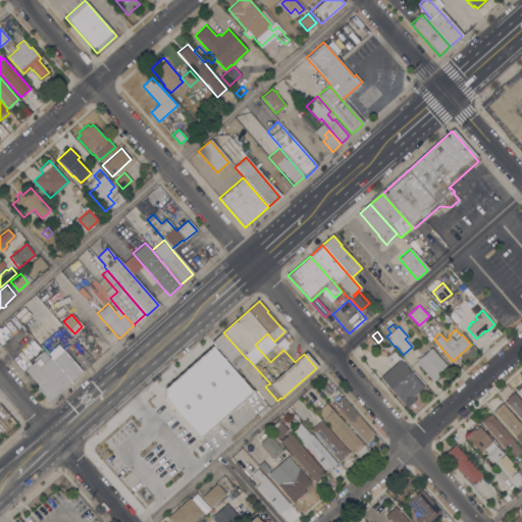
[(236,368),(212,343),(223,332),(247,359),(236,368)]
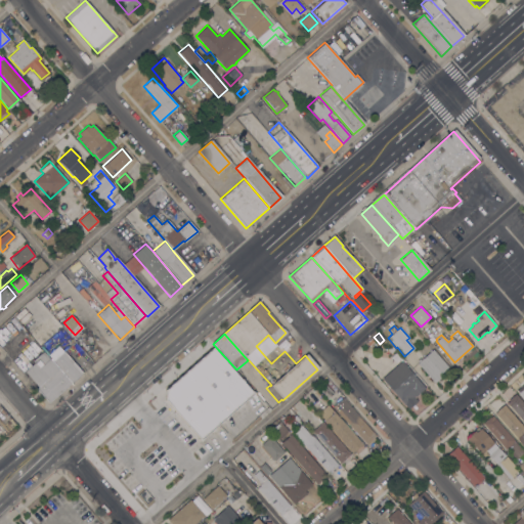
[(47,356),(58,346),(82,373),(71,383),(47,356)]
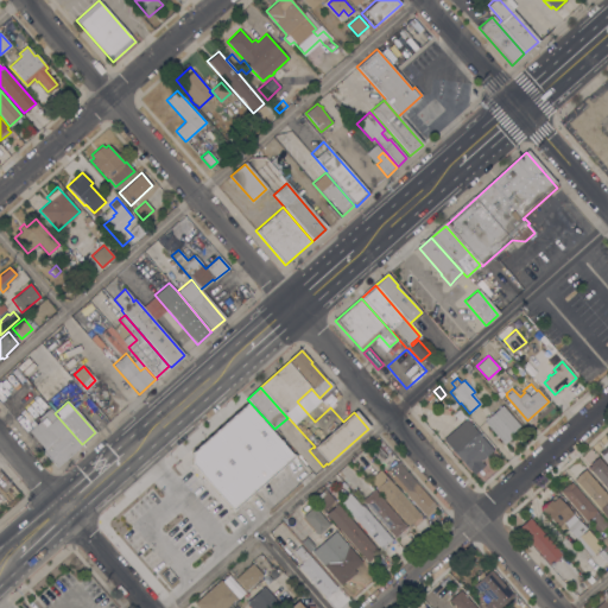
[(520,425),(508,436),(511,438),(504,444),(483,422),(485,420),(483,419),(487,416),(488,417),(502,405),(520,425)]
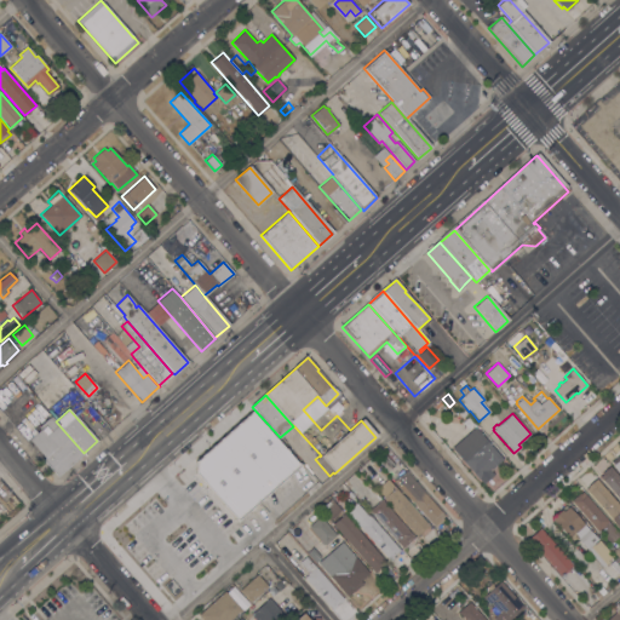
[(57,477),(42,460),(45,458),(29,440),(40,430),(39,428),(51,415),(56,422),(84,453),(57,477)]
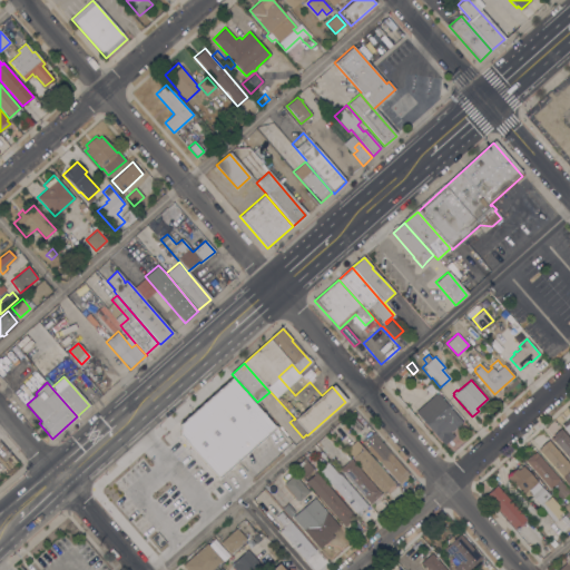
[(462,422),(450,432),(454,436),(444,445),(441,441),(440,441),(414,412),(436,393),(462,422)]
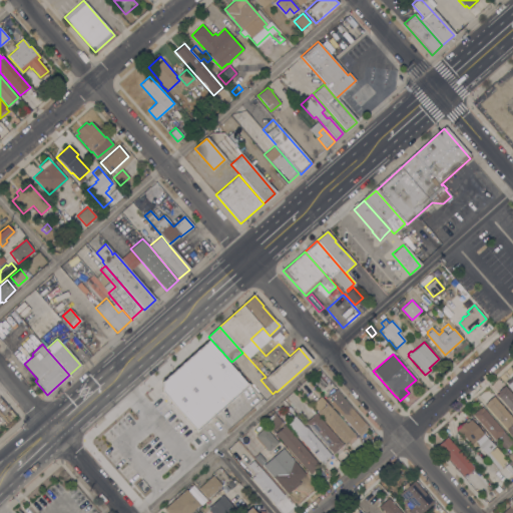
[(169,371),(179,382),(179,383),(189,395),(170,412),(160,399),(159,400),(149,388),(169,371)]
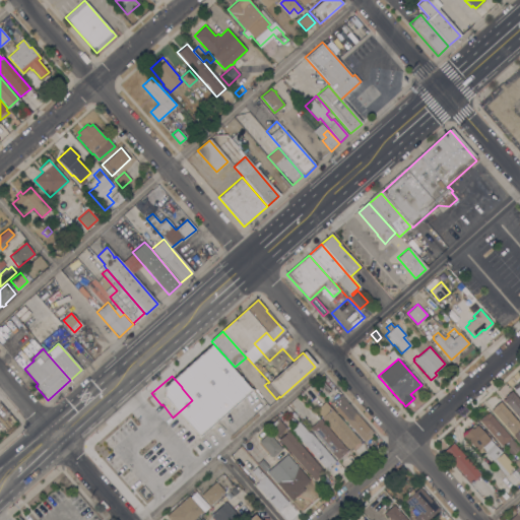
[(330,391),(324,396),(317,386),(322,381),(330,391)]
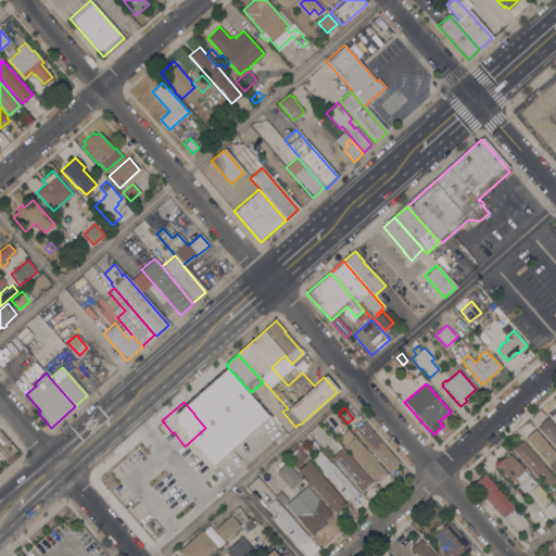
[(555,447),(538,428),(540,426),(539,425),(546,418),(555,429),(555,447)]
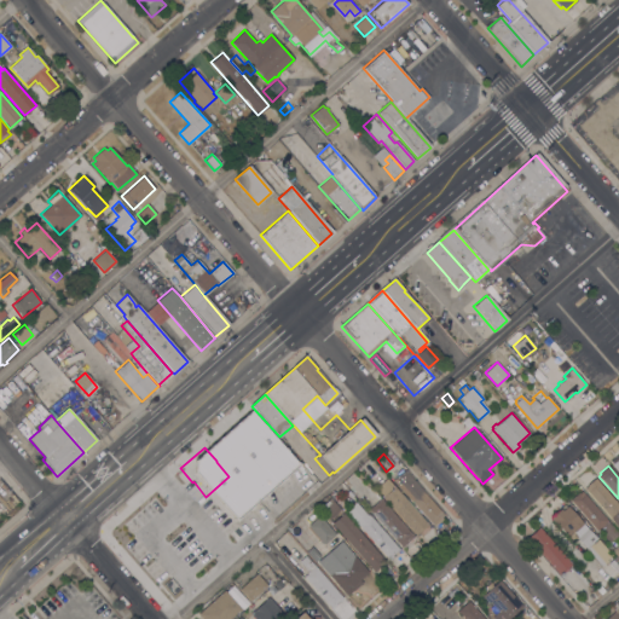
[(392,480),(404,469),(444,515),(440,518),(443,519),(434,527),(395,484),(392,480)]
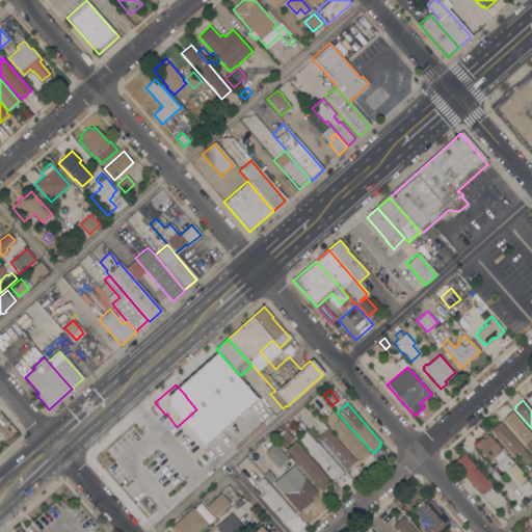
[(322,420),(333,410),(367,450),(357,459),(329,427),(322,420)]
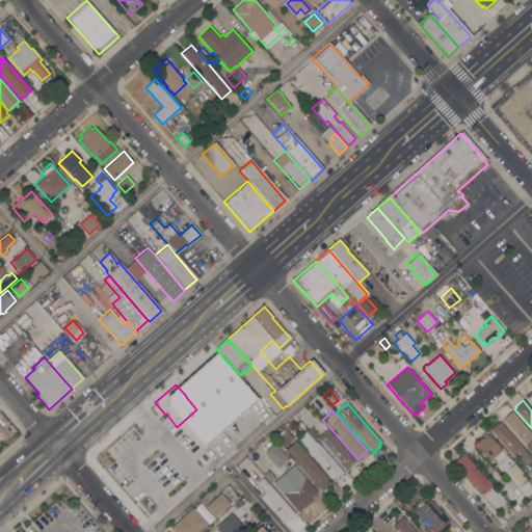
[(531,434),(531,454),(502,420),(504,418),(511,410),(531,434)]
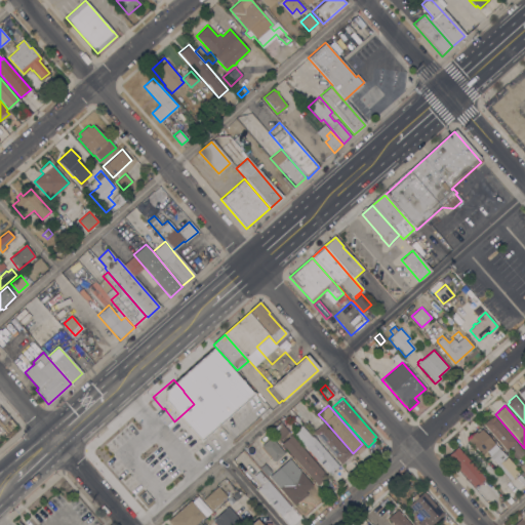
[(307,421),(304,425),(294,414),(298,411),(307,421)]
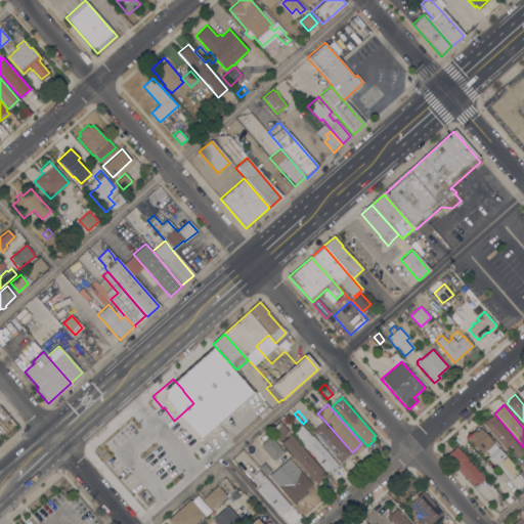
[(505,449),(482,424),(489,417),(490,418),(492,416),(523,451),(515,460),(506,448),(505,449)]
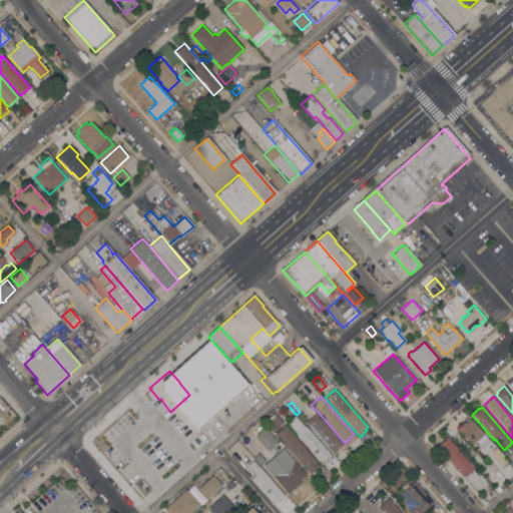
[(273,431),(265,422),(274,413),(282,422),(273,431)]
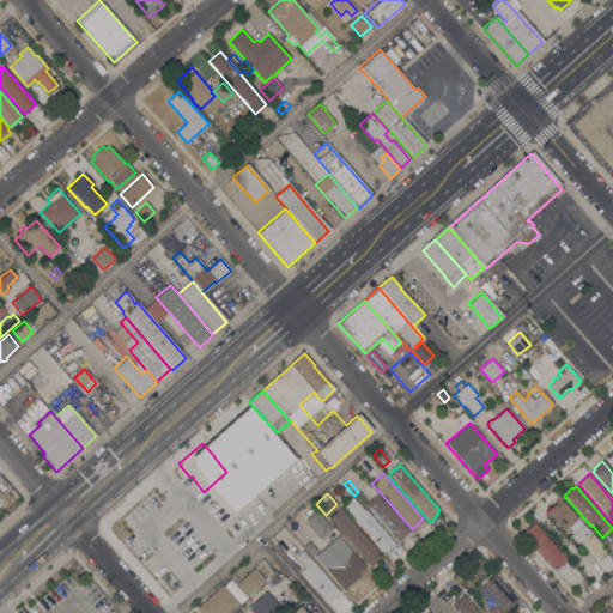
[(410,532),(410,533),(412,535),(401,545),(365,504),(377,495),(410,532)]
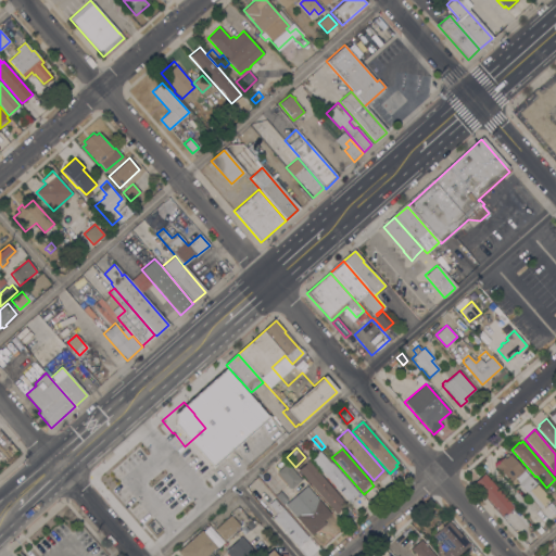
[(311,458),(319,451),(329,463),(320,470),(311,458)]
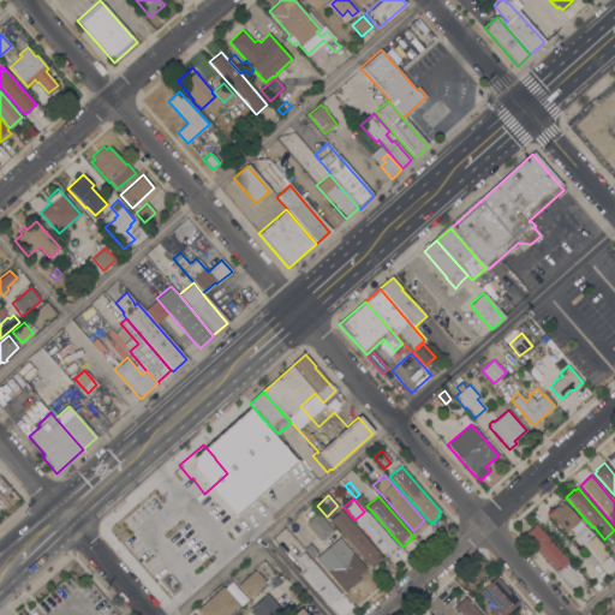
[(579,520),(569,529),(571,530),(569,531),(572,533),(567,537),(547,514),(557,506),(559,507),(563,503),(579,520)]
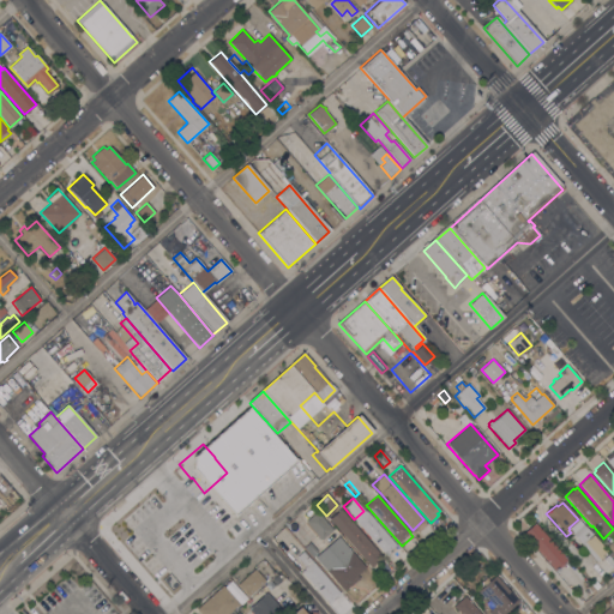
[(383,557),(372,567),(329,519),(341,509),(383,557)]
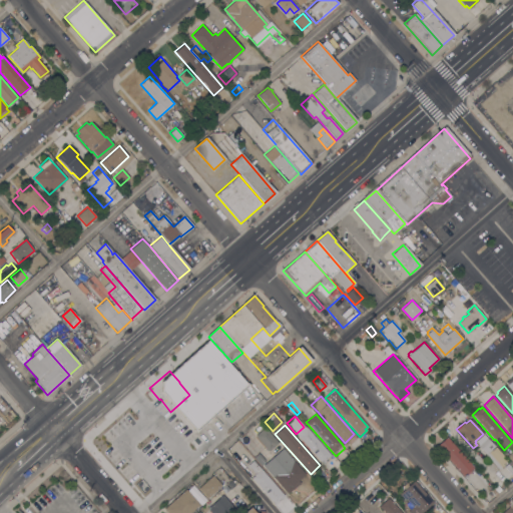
[(266,427),(279,442),(269,451),(268,450),(267,451),(265,448),(266,448),(254,436),(266,427)]
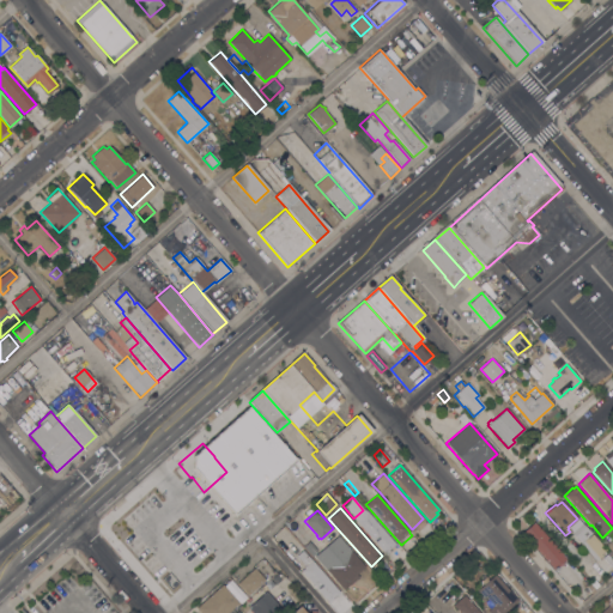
[(395,544),(388,551),(389,552),(386,554),(386,553),(384,553),(356,521),(366,510),(395,544)]
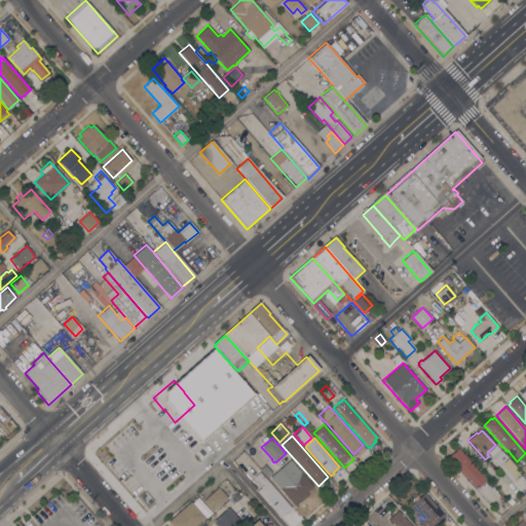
[(485,480),(475,489),(448,457),(458,448),(485,480)]
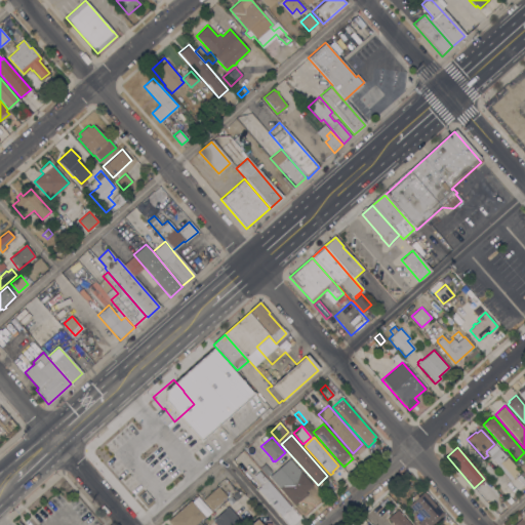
[(496,466),(499,463),(496,460),(494,462),(489,456),(498,448),(502,453),(503,453),(508,457),(507,457),(518,471),(514,475),(515,476),(510,481),(496,466)]
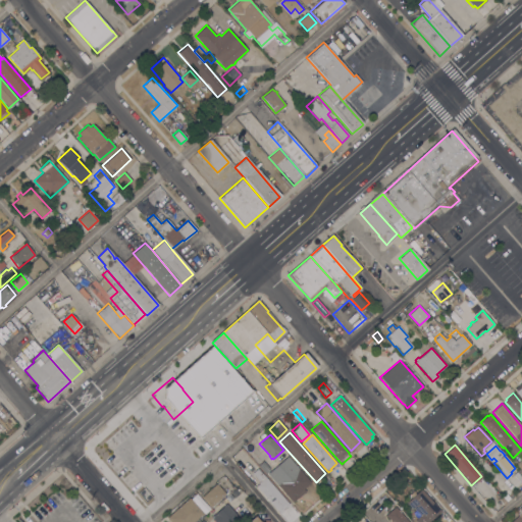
[(311,482),(304,488),(305,491),(293,503),(268,474),(288,456),(311,482)]
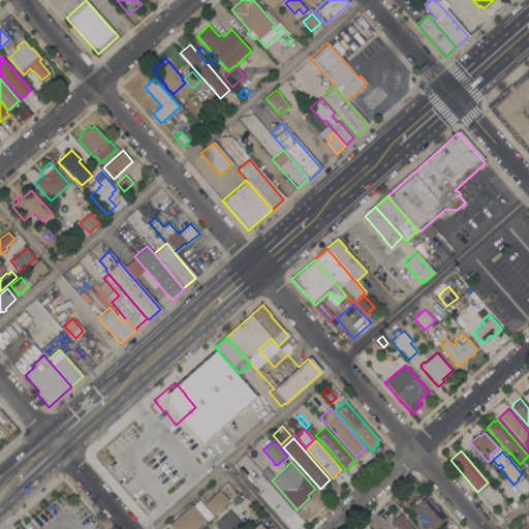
[(274,475),(269,480),(261,472),(267,467),(274,475)]
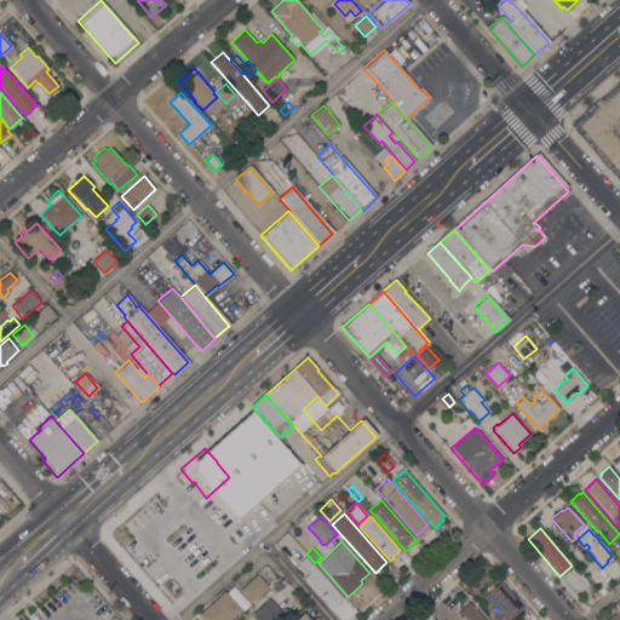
[(304,577),(308,574),(306,573),(309,572),(299,562),(306,556),(344,600),(333,609),(304,577)]
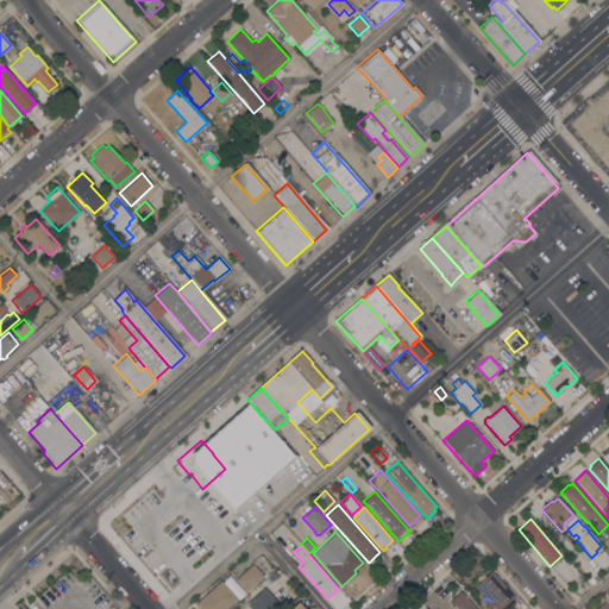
[(252,564),(263,576),(245,591),(236,579),(252,564)]
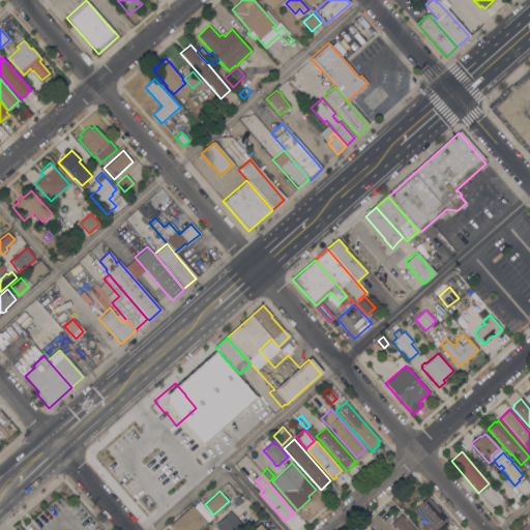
[(447,519),(434,529),(421,529),(427,524),(419,516),(418,517),(413,510),(418,505),(415,502),(419,499),(422,501),(428,497),(447,519)]
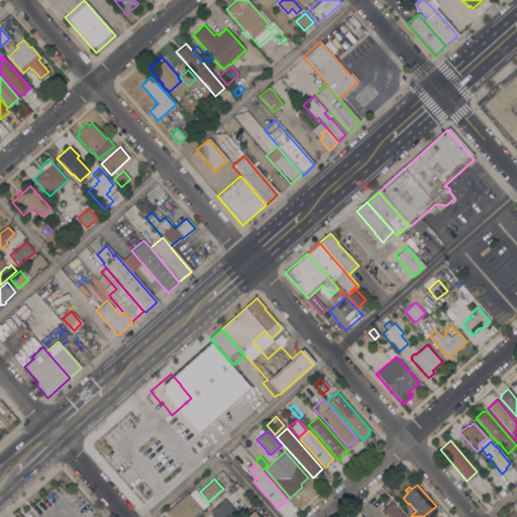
[(188,491),(192,487),(208,504),(203,508),(188,491)]
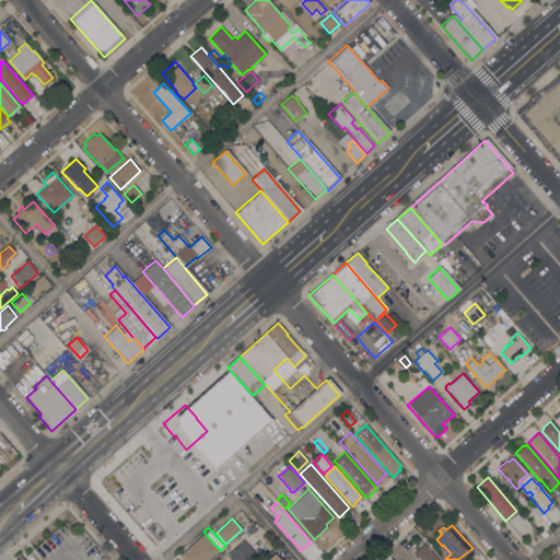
[(543,539),(539,541),(534,535),(537,533),(543,539)]
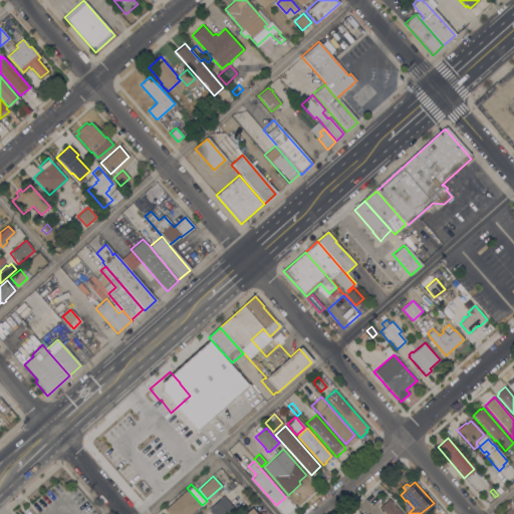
[(190,513),(168,513),(164,510),(187,490),(200,506),(190,513)]
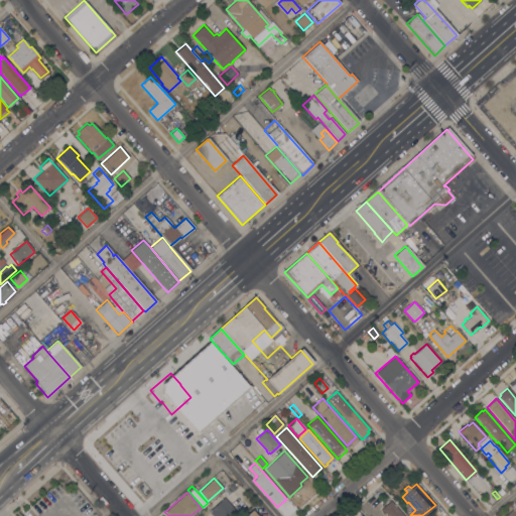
[(239,514),(236,515),(213,515),(209,511),(224,498),(239,514)]
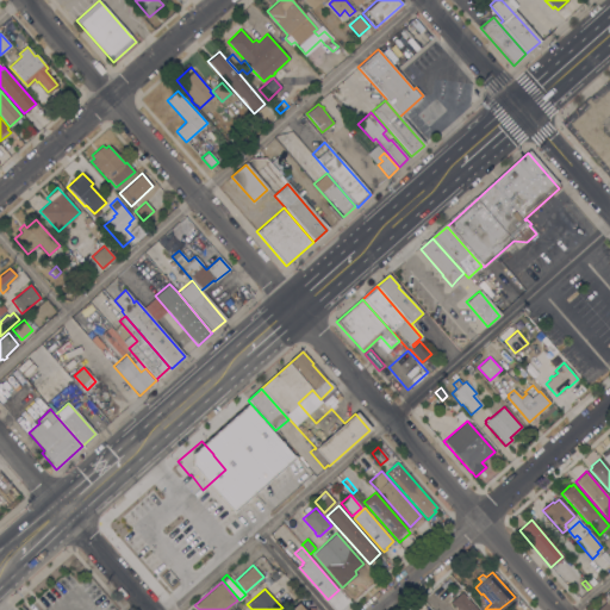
[(590,609),(597,603),(601,607),(608,601),(604,596),(609,590),(609,609),(590,609)]
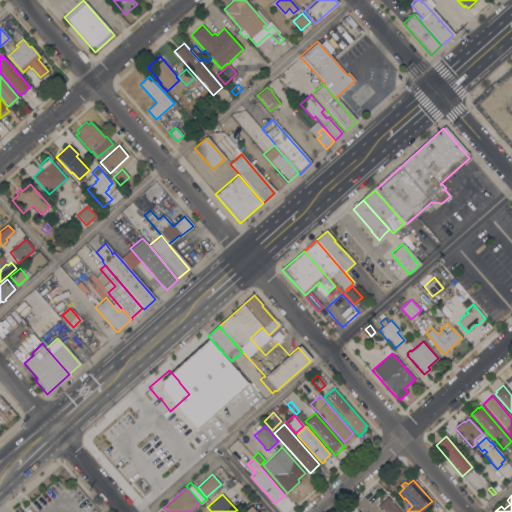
[(384,511),(378,505),(388,497),(400,511),(384,511)]
